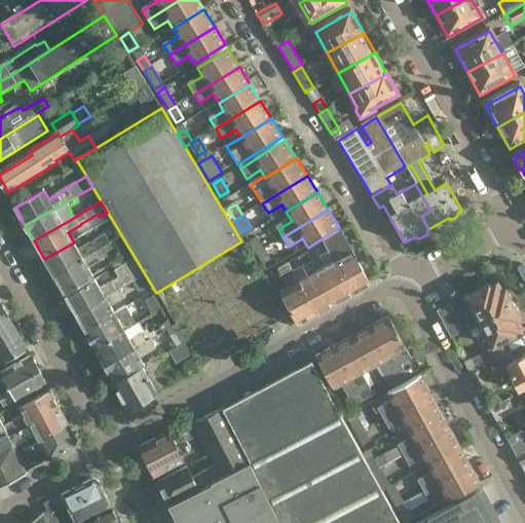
[(351,296),(371,286),(347,245),(348,244),(341,231),(324,243),(330,254),(329,255),(351,296)]
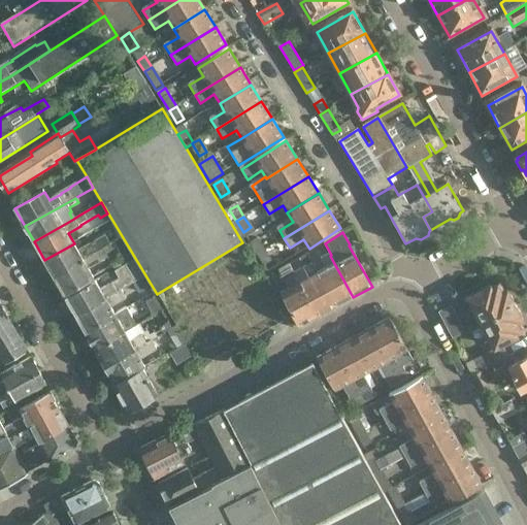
[(113,243),(121,239),(118,233),(107,239),(105,236),(92,244),(79,252),(74,243),(44,260),(54,277),(110,245),(113,243)]
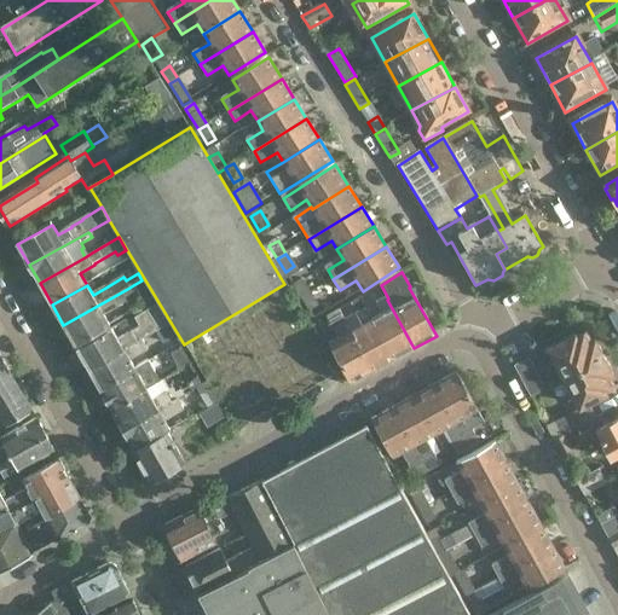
[(133,285),(133,286),(144,306),(154,301),(142,280),(133,285)]
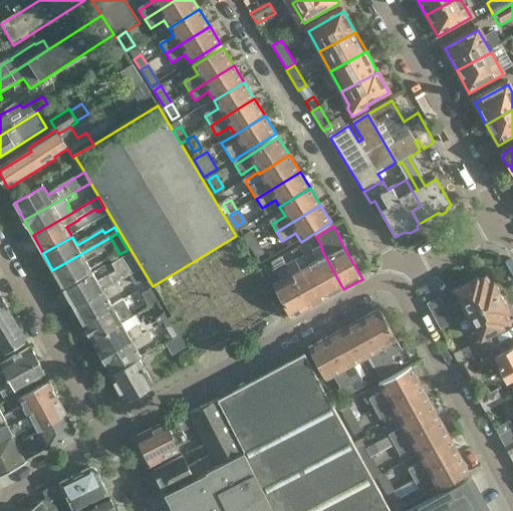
[(250,249),(258,244),(251,233),(244,238),(250,249)]
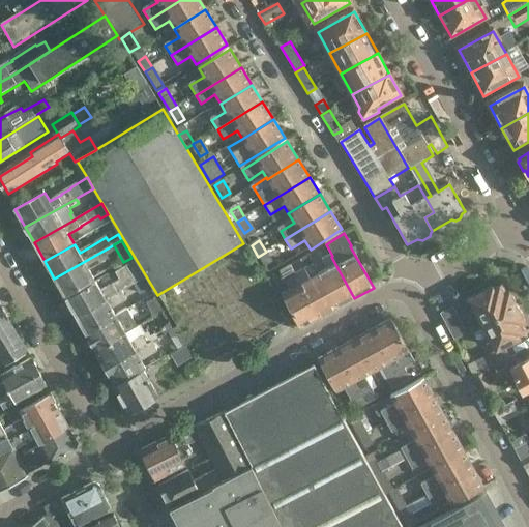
[(111,246),(54,279),(64,296),(94,280),(89,270),(103,263),(109,260),(105,251),(111,247),(111,246)]
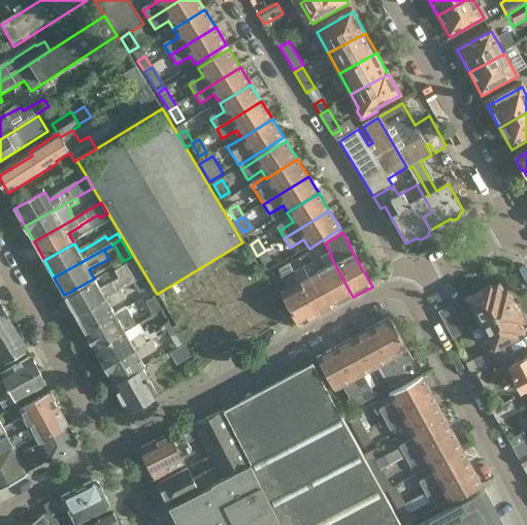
[(265,251),(257,256),(264,267),(271,262),(265,251)]
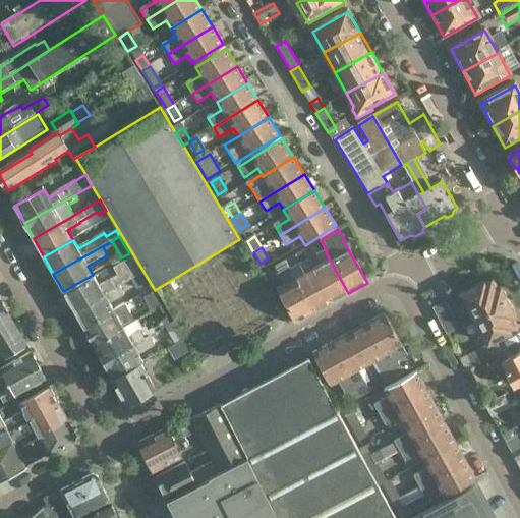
[(321,267),(314,270),(313,271),(332,302),(348,293),(326,252),(316,257),(321,267)]
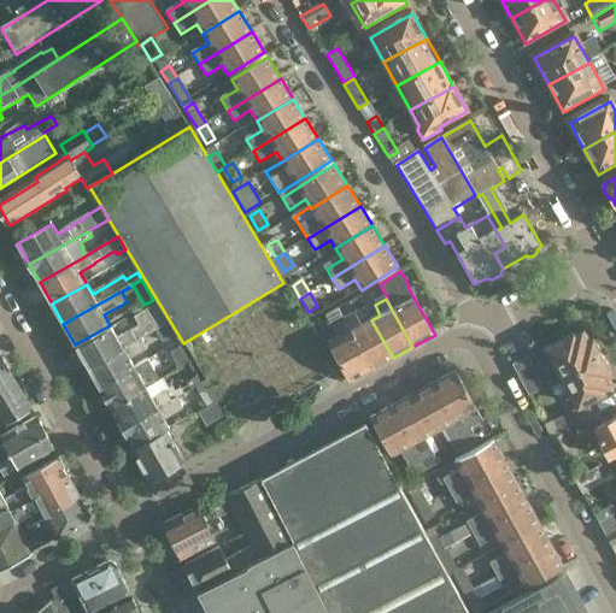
[(144,341),(142,340),(157,331),(169,324),(157,305),(146,311),(147,311),(135,318),(140,328),(118,340),(112,330),(77,349),(89,371),(144,341)]
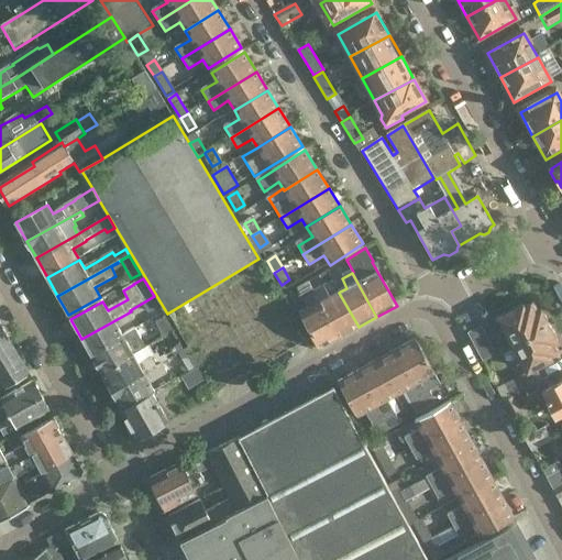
[(339,338),(359,327),(339,293),(340,292),(334,282),(323,287),(324,288),(316,293),(315,294),(339,338)]
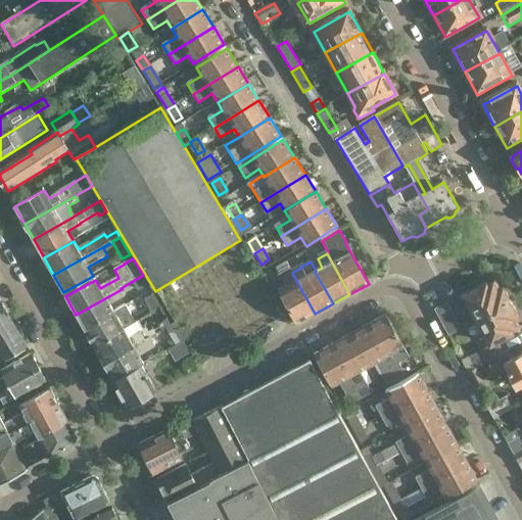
[(290,267),(280,273),(279,273),(282,278),(287,287),(278,292),(296,324),(315,314),(292,273),(293,272),(290,267)]
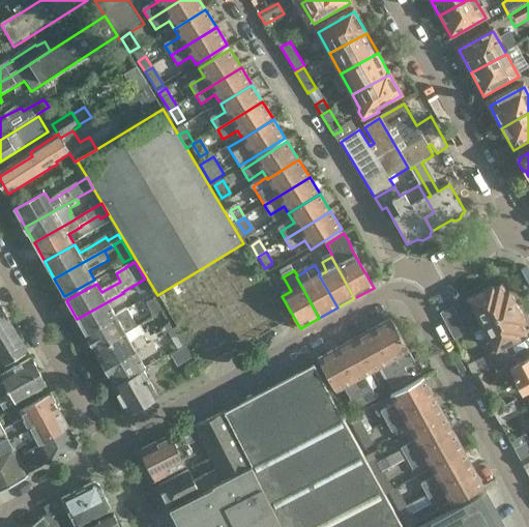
[(145,279),(135,285),(140,295),(150,290),(145,279)]
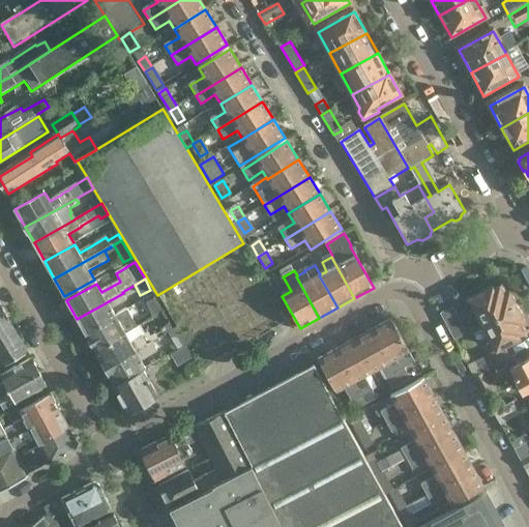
[(509,291),(506,292),(503,285),(471,301),(482,325),(517,306),(509,291)]
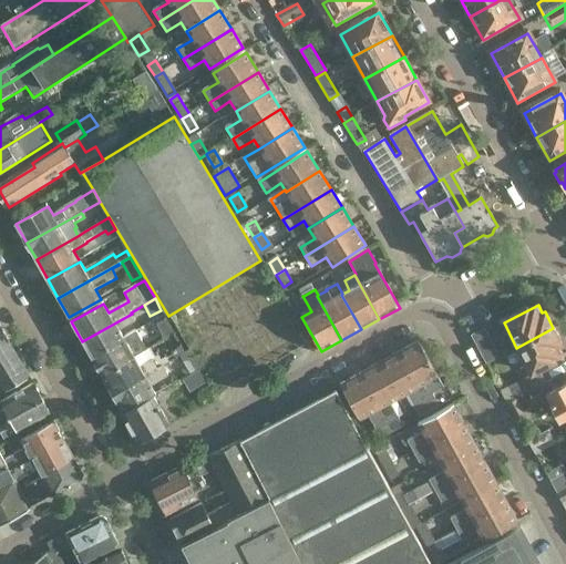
[(91,357),(123,338),(120,332),(134,325),(133,324),(136,322),(132,314),(82,341),(91,357)]
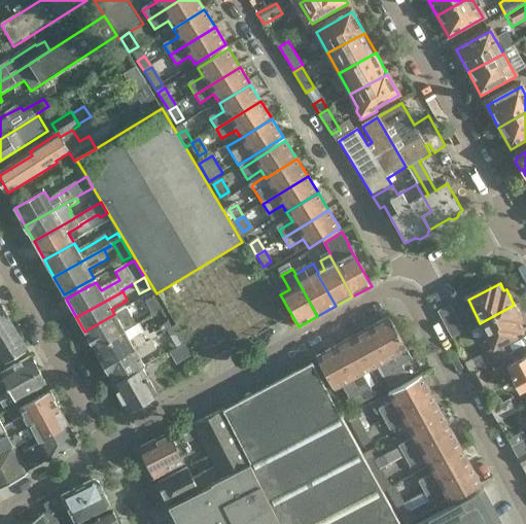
[(95,348),(138,323),(134,316),(133,316),(130,311),(133,309),(131,305),(114,314),(84,332),(95,348)]
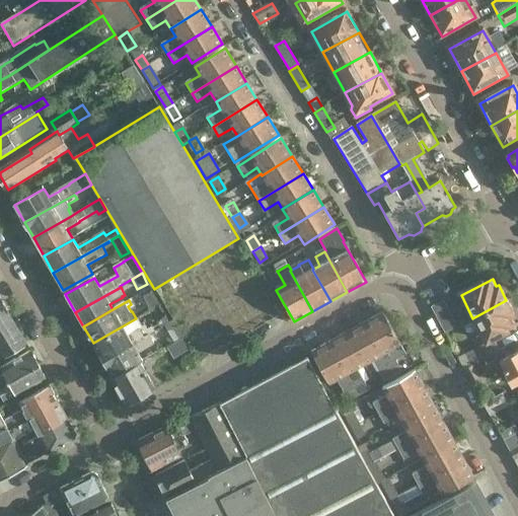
[(506,300),(472,318),(485,340),(516,323),(513,318),(515,316),(506,300)]
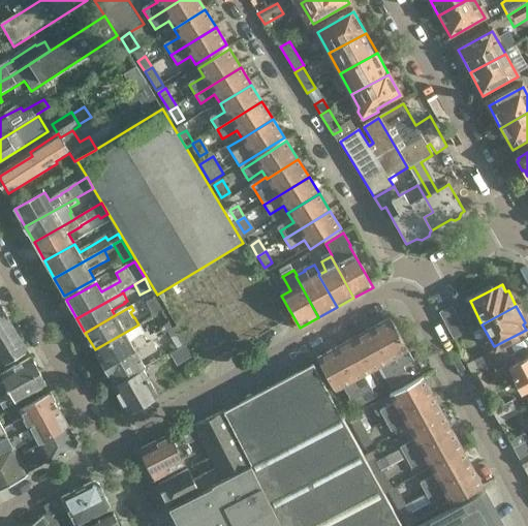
[(453,307),(440,314),(454,340),(466,334),(453,307)]
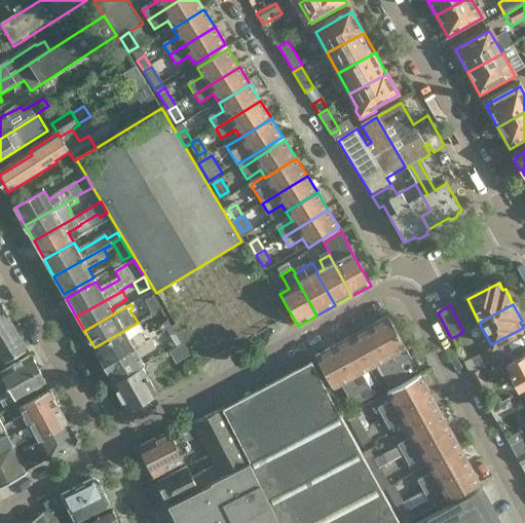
[(0,340),(16,331),(6,313),(0,316),(0,340)]
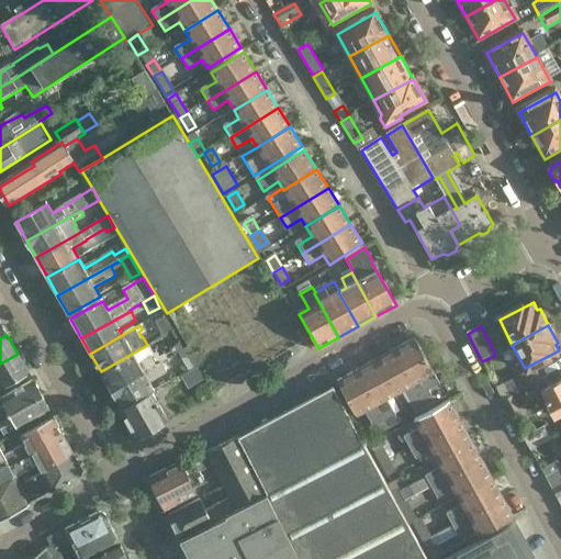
[(436,404),(428,391),(440,384),(416,341),(396,350),(428,409),(436,404)]
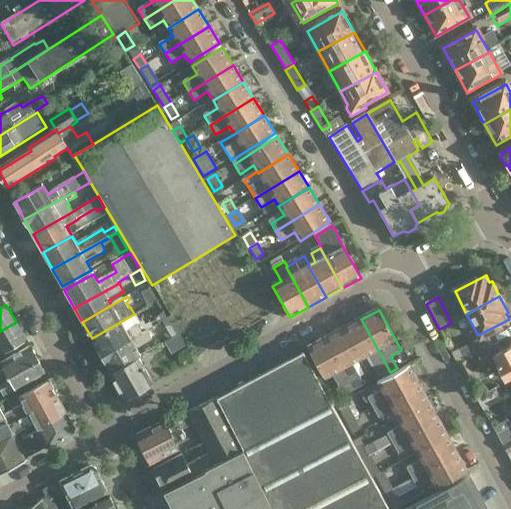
[(134,314),(92,338),(102,356),(146,331),(147,331),(153,328),(151,323),(146,326),(144,322),(139,324),(134,314)]
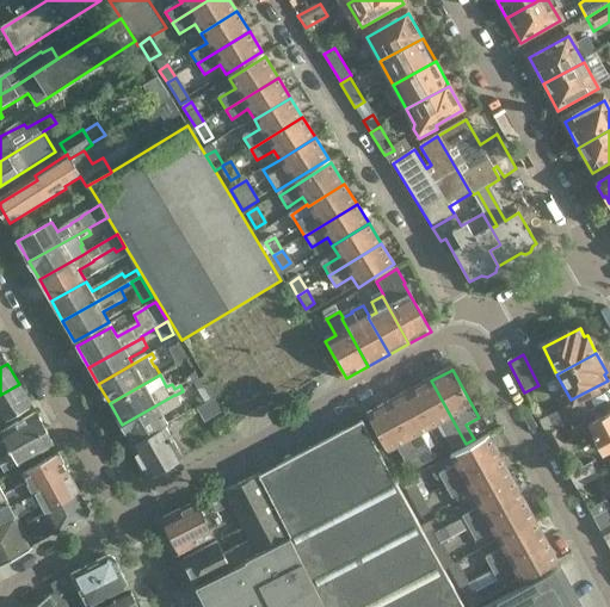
[(466,444),(431,381),(411,392),(431,429),(439,425),(454,451),(466,444)]
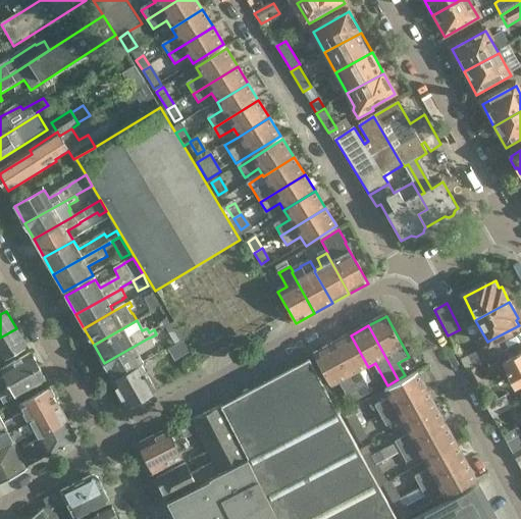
[(0,357),(2,361),(27,346),(16,328),(0,338),(0,357)]
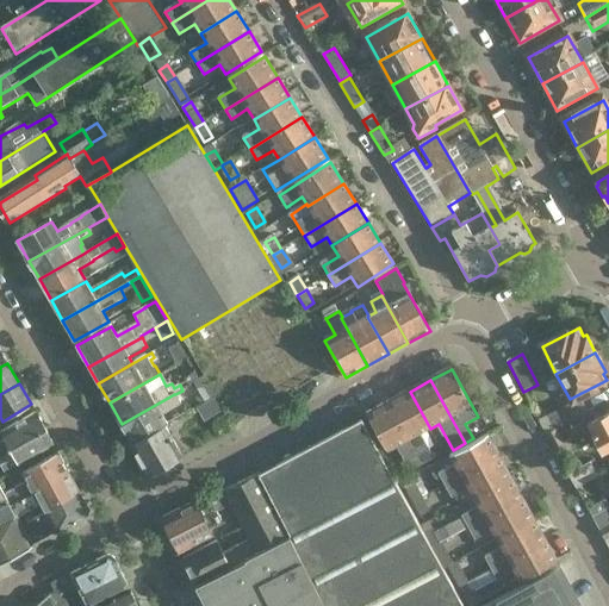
[(410,392),(389,404),(423,466),(434,460),(420,435),(430,429),(410,392)]
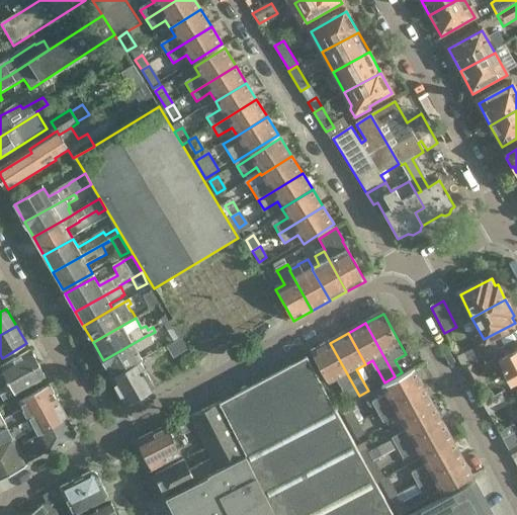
[(138,353),(154,344),(148,335),(103,360),(112,377),(140,361),(142,361),(138,353)]
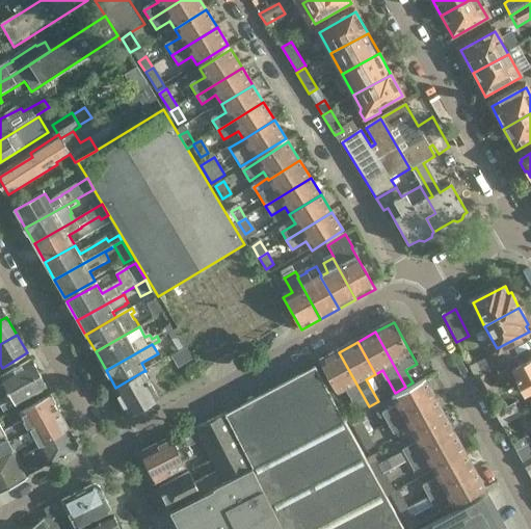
[(477,380),(485,376),(513,362),(507,349),(506,350),(504,346),(497,350),(498,353),(471,368),(477,380)]
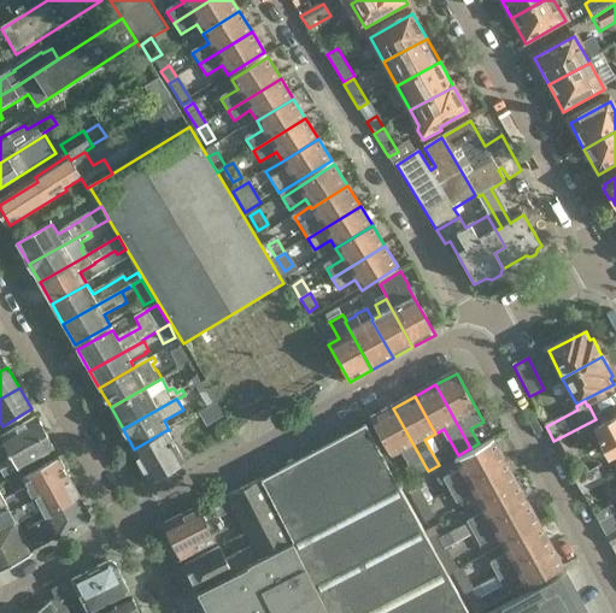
[(218,405),(200,414),(207,428),(226,417),(218,405)]
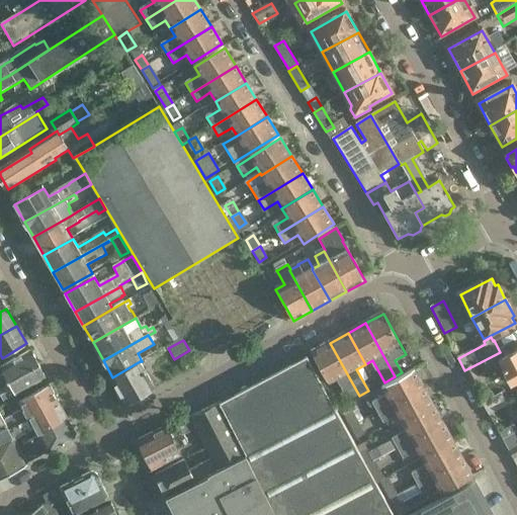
[(359,396),(330,343),(312,352),(329,384),(338,379),(350,401),(359,396)]
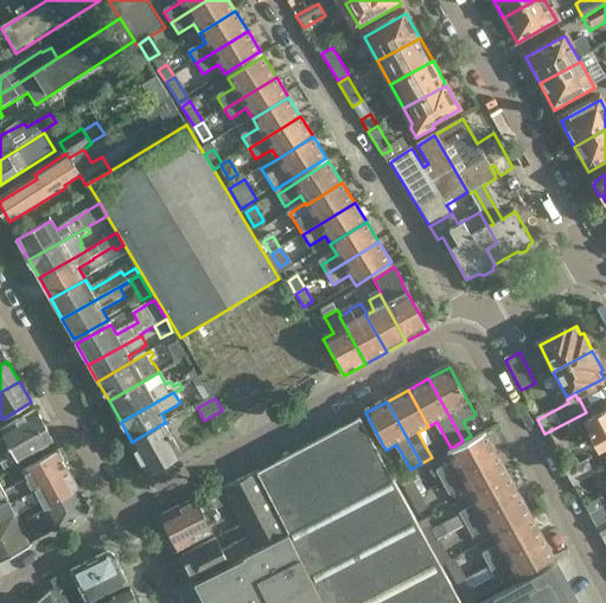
[(605,411),(585,422),(599,450),(605,447),(605,411)]
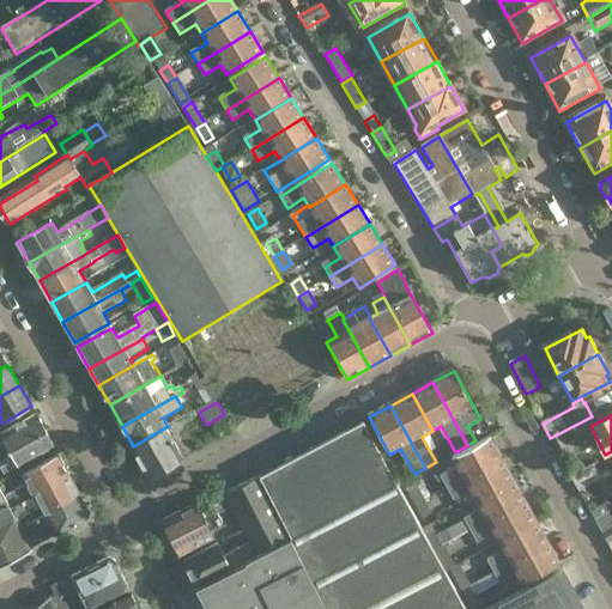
[(0,457),(46,432),(37,416),(2,437),(6,443),(0,445),(0,457)]
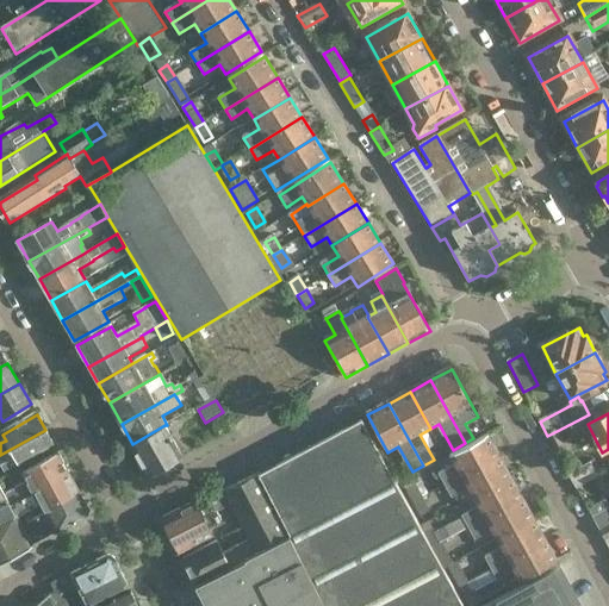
[(261,476),(260,476),(291,537),(290,537),(324,605),(463,605),(445,572),(433,548),(426,536),(384,457),(364,422),(261,475),(261,476)]
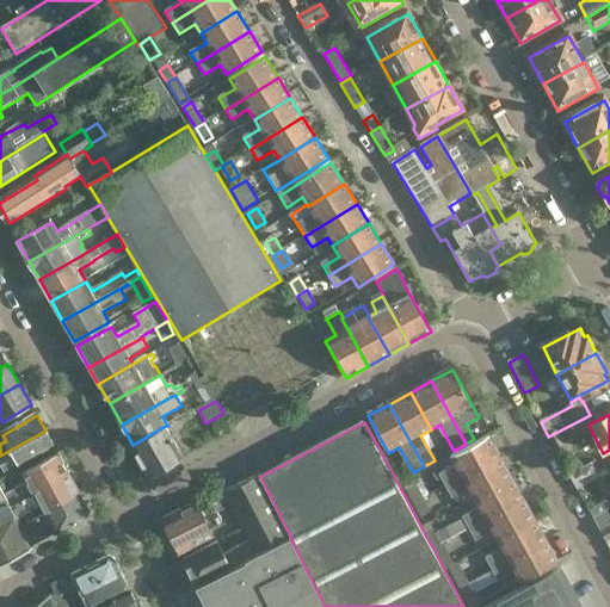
[(165,426),(133,445),(140,459),(137,464),(142,472),(147,472),(149,476),(183,458),(165,426)]
